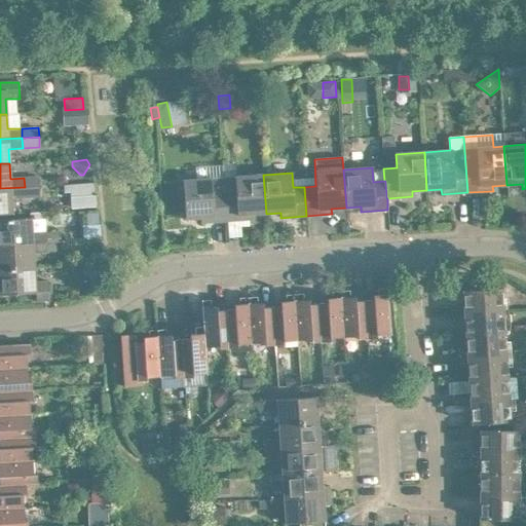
[(235,191),(224,192),(226,221),(252,220),(251,215),(266,214),(263,175),(234,178),(235,191)]
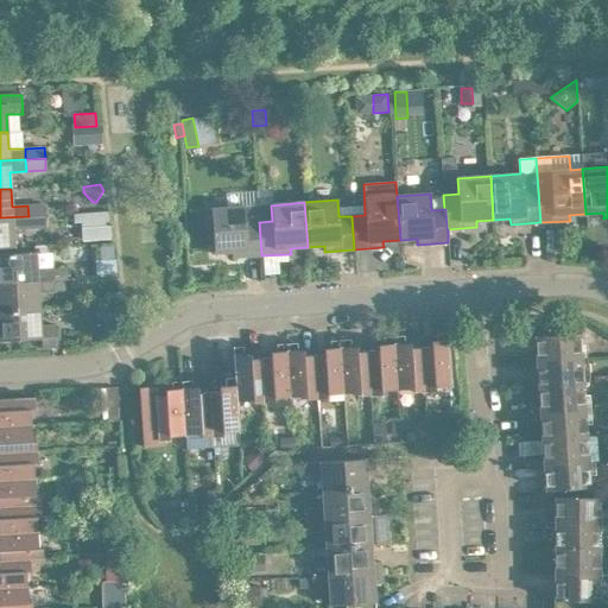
[(261,255),(259,222),(246,222),(245,207),(211,208),(214,253),(232,252),(233,258),(261,255)]
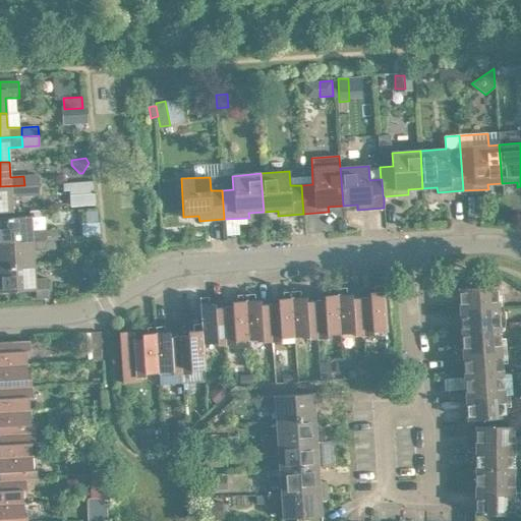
[(94,181),(63,183),(64,191),(70,191),(71,209),(96,208),(94,181)]
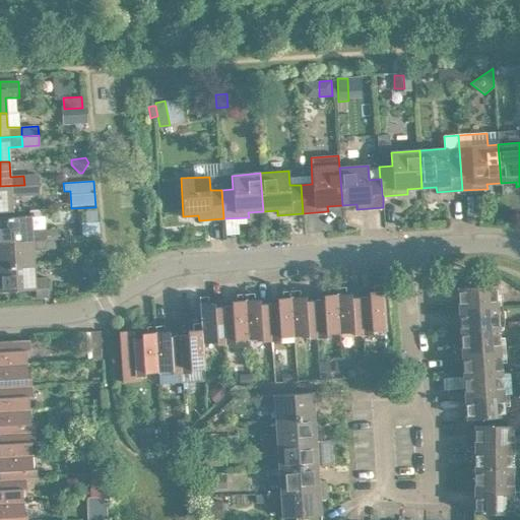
[(24,185),(0,186),(0,210),(12,210),(11,195),(24,194),(24,185)]
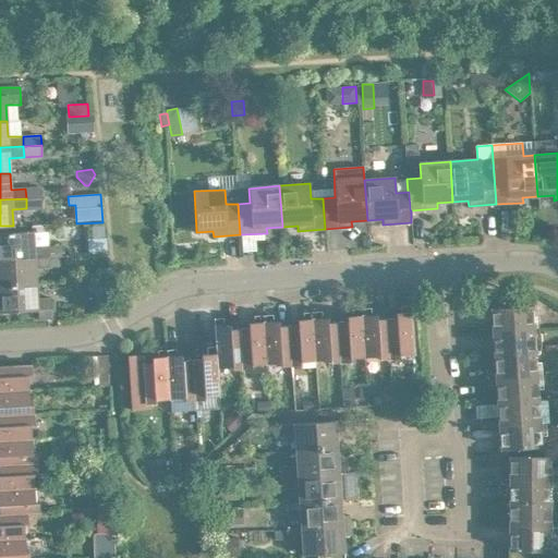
[(0,258),(49,256),(49,246),(34,246),(33,231),(0,232),(0,258)]
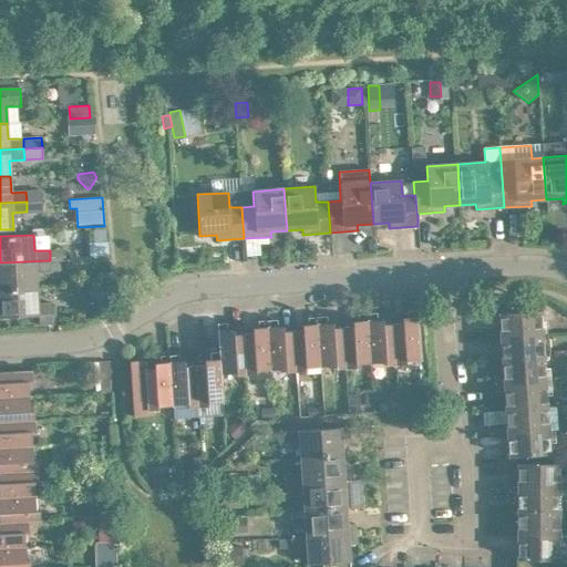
[(109,243),(90,244),(90,259),(110,258),(109,243)]
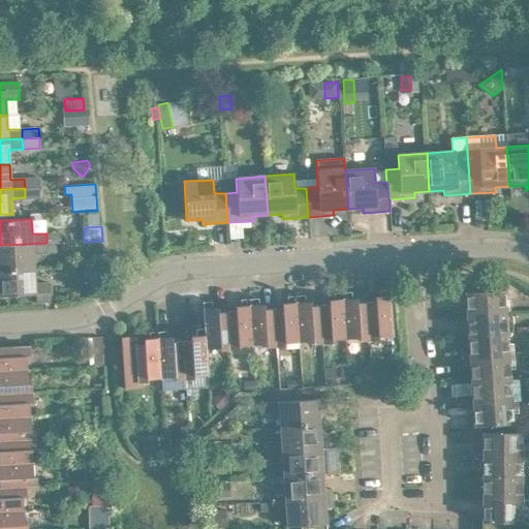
[(60,232),(47,234),(47,243),(61,243),(60,232)]
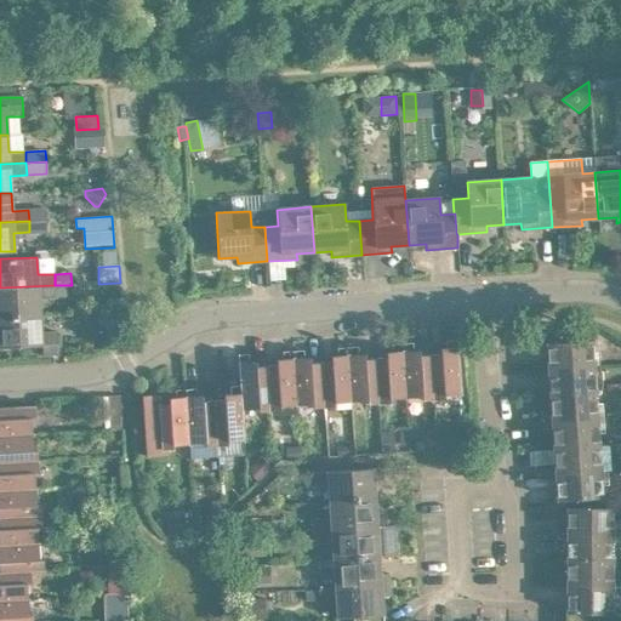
[(0,318),(40,315),(39,298),(56,297),(55,285),(0,288),(0,318)]
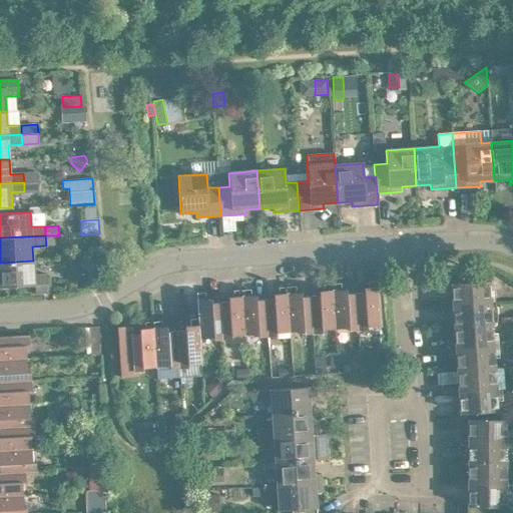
[(0,263),(0,287),(36,285),(48,285),(48,274),(34,275),(33,261),(0,263)]
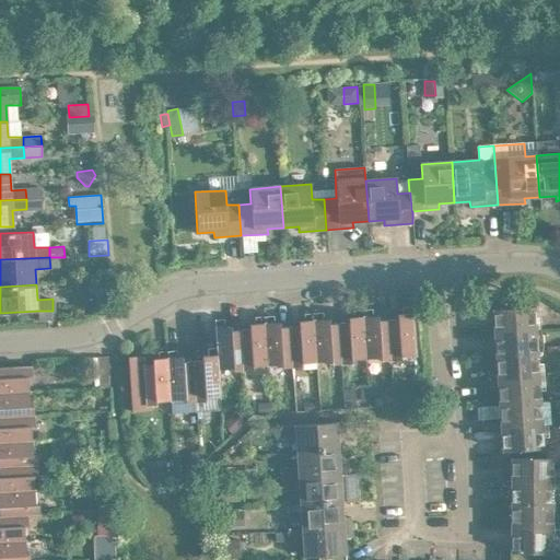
[(491,310),(493,333),(535,330),(533,306),(491,310)]
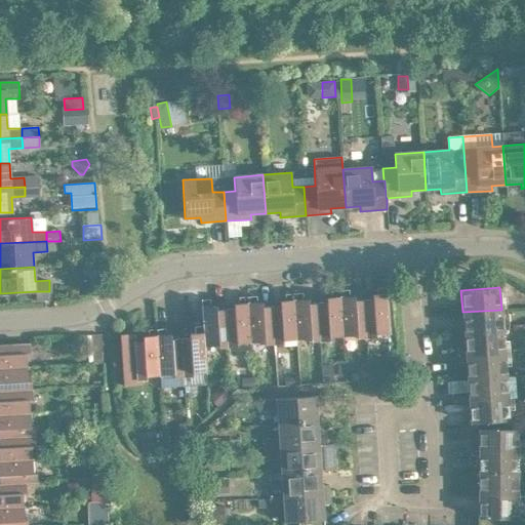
[(378,299),(364,300),(366,338),(376,337),(375,334),(390,333),(387,288),(377,288),(378,299)]
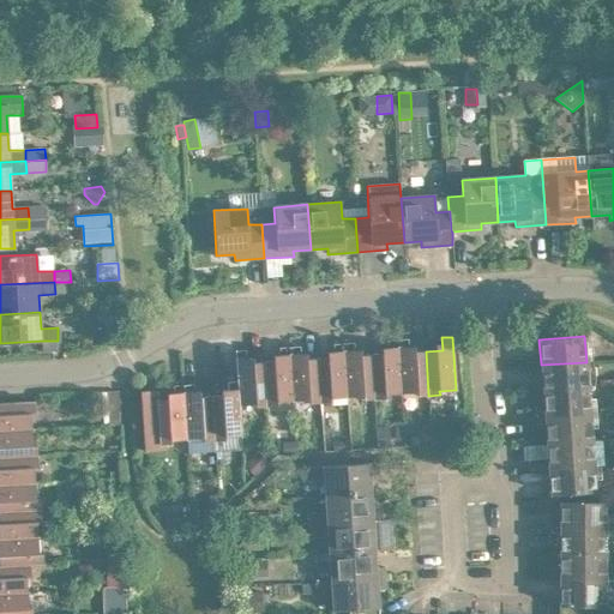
[(408,339),(397,341),(401,395),(417,393),(417,397),(428,396),(426,351),(409,353),(408,339)]
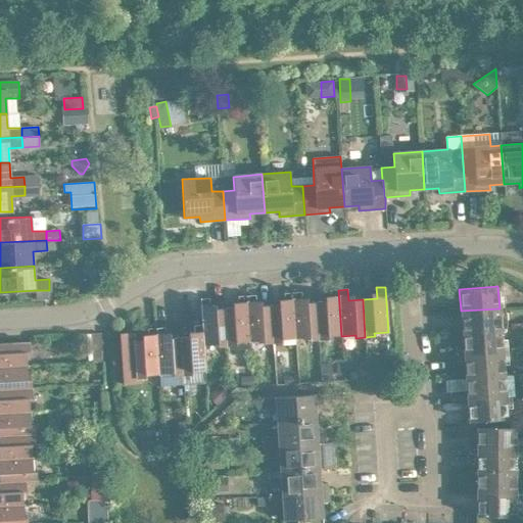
[(49,290),(37,290),(37,299),(50,298),(49,290)]
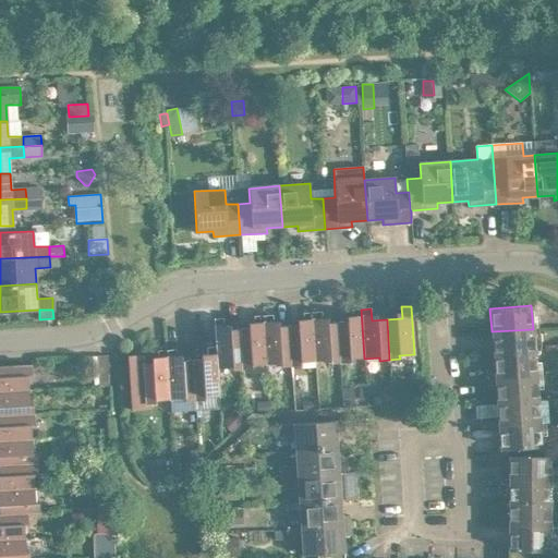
[(353,322),(338,323),(340,363),(350,362),(350,359),(364,359),(361,310),(352,310),(353,322)]
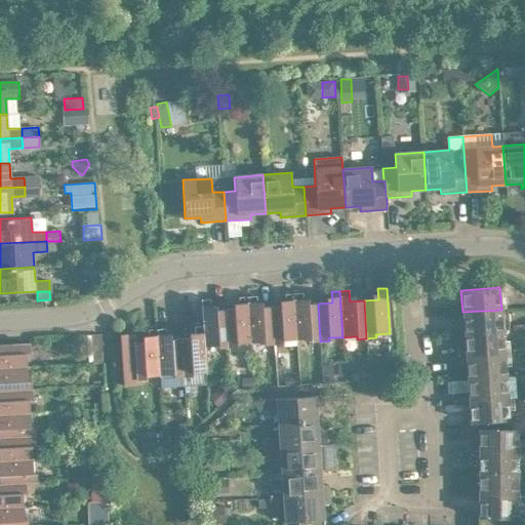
[(285,306),(271,307),(274,345),(284,344),(284,341),(296,340),(293,293),(285,294),(285,306)]
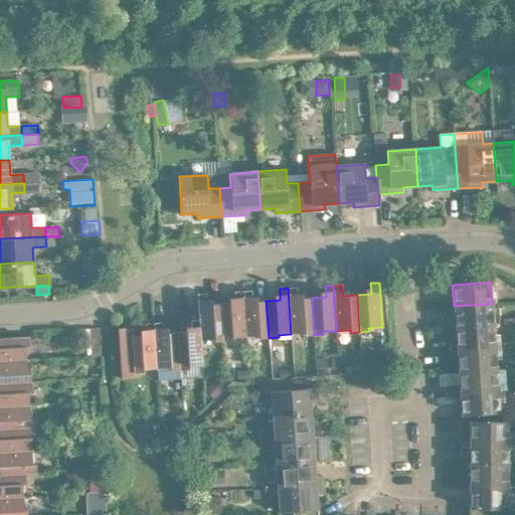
[(297,288),(288,288),(291,334),(304,333),(304,336),(314,335),(312,298),(298,299),(297,288)]
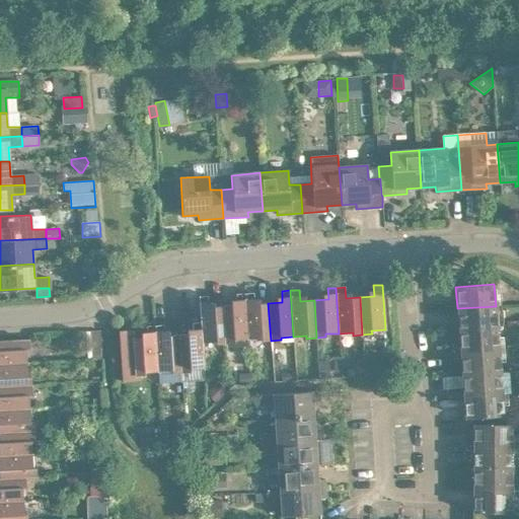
[(253,293),(244,294),(247,340),(261,339),(261,342),(271,341),(268,303),(254,304),(253,293)]
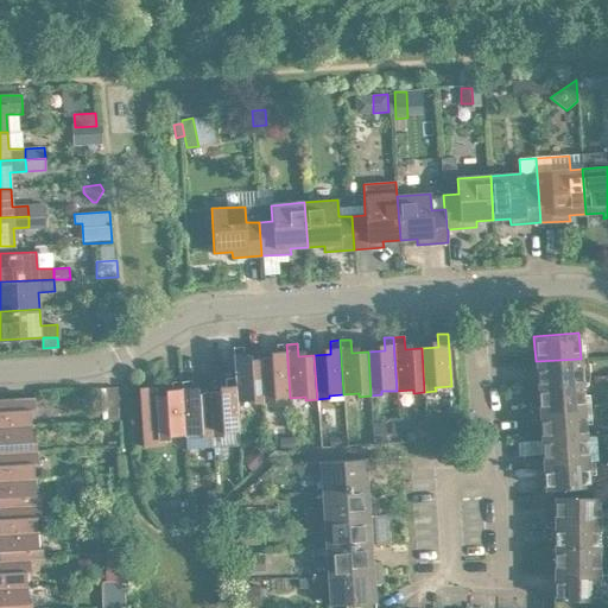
[(277,358),(261,359),(265,403),(274,401),(274,399),(290,398),(286,344),(276,344),(277,358)]
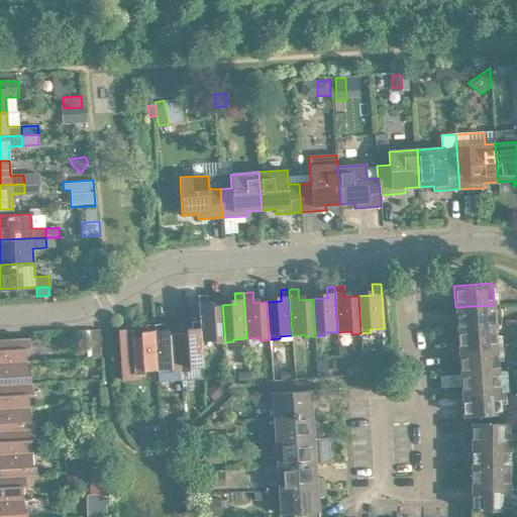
[(199,295),(200,320),(201,320),(202,340),(203,340),(216,339),(216,342),(225,342),(222,305),(208,306),(208,294),(199,295)]
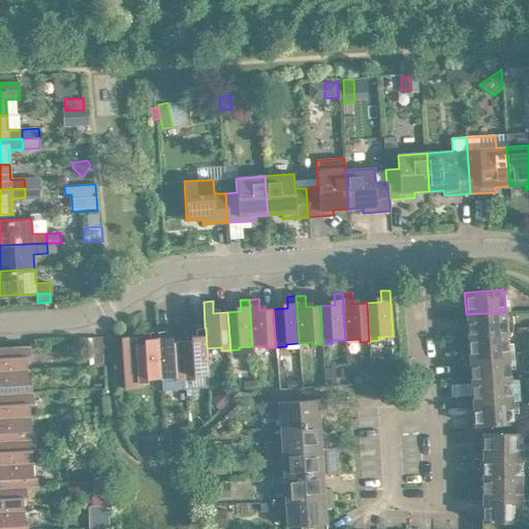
[(466,314),(468,337),(507,334),(505,312),(466,314)]
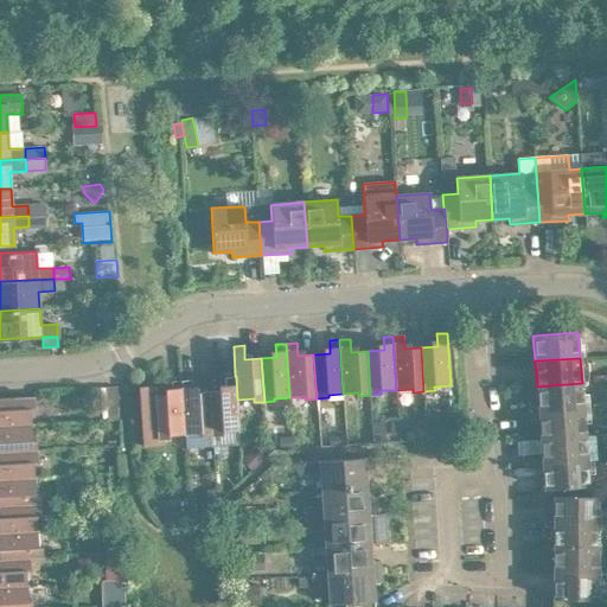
[(227,390),(210,391),(212,435),(224,435),(224,430),(240,429),(238,400),(237,400),(236,376),(235,376),(225,377),(227,390)]
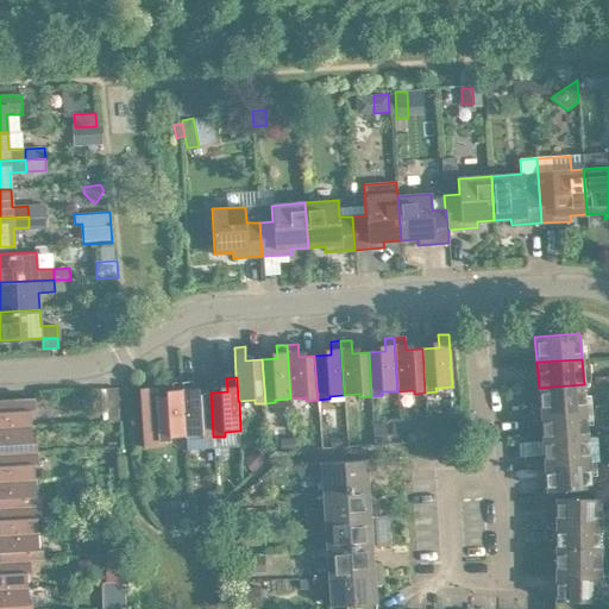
[(186,435),(182,381),(173,382),(173,395),(157,396),(159,440),(171,440),(171,435),(186,435)]
